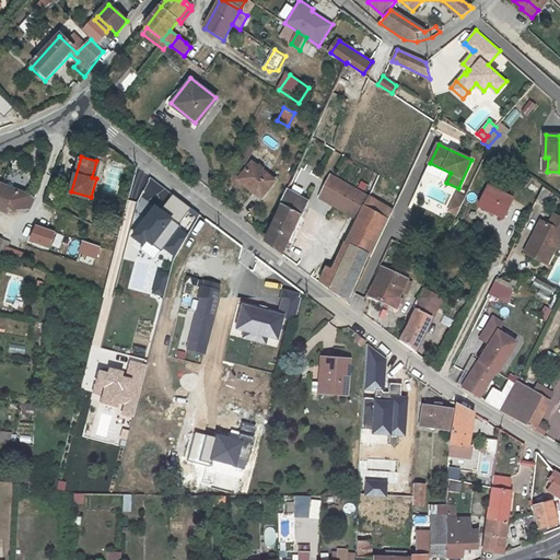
[(253,163),(238,181),(260,199),(275,182),(253,163)]
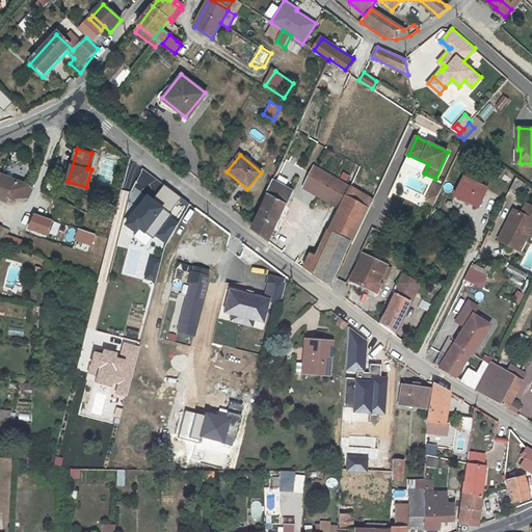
[(314,164),(306,183),(343,204),(352,185),(314,164)]
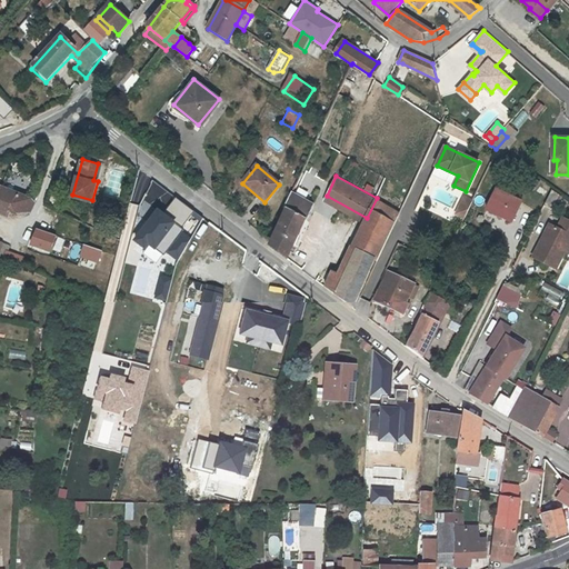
[(27,210),(33,201),(0,187),(0,212),(9,217),(27,210)]
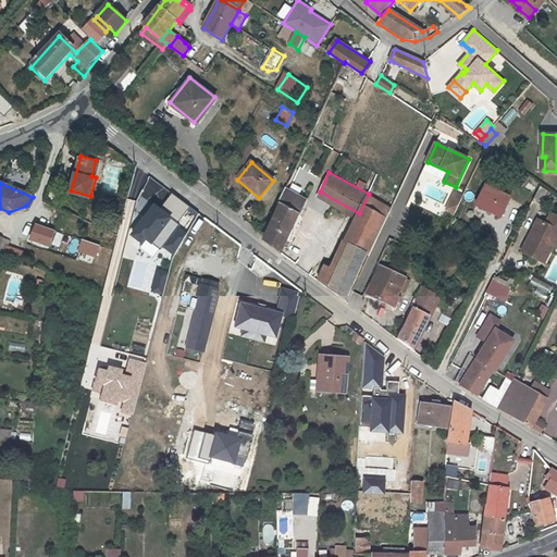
[(195,210),(158,183),(151,190),(156,195),(150,201),(182,226),(195,210)]
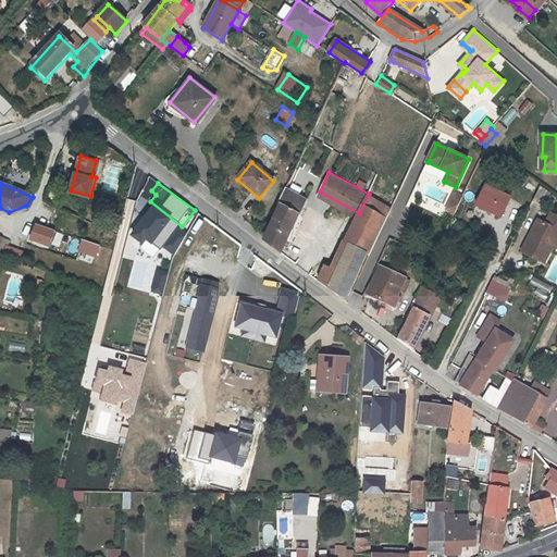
[(487,185),(478,205),(502,215),(510,196),(487,185)]
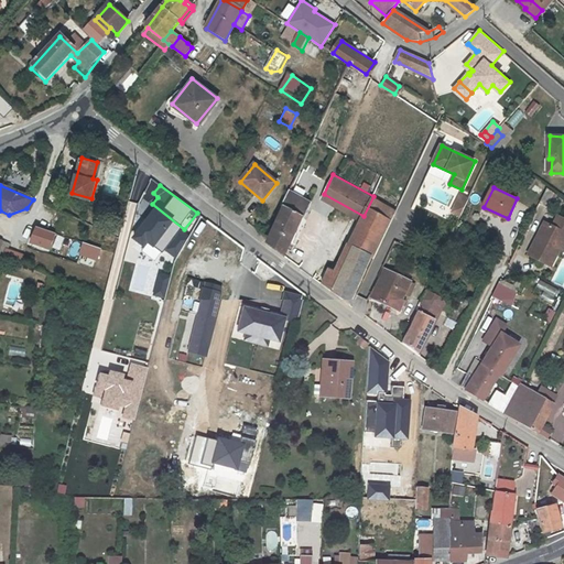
[(549,206),(552,192),(543,190),(541,204),(549,206)]
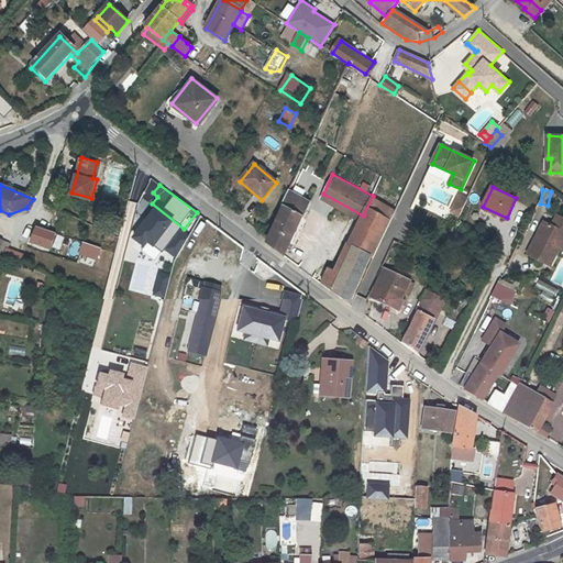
[(310,202),(288,191),(280,207),(285,210),(268,244),(285,256),(310,202)]
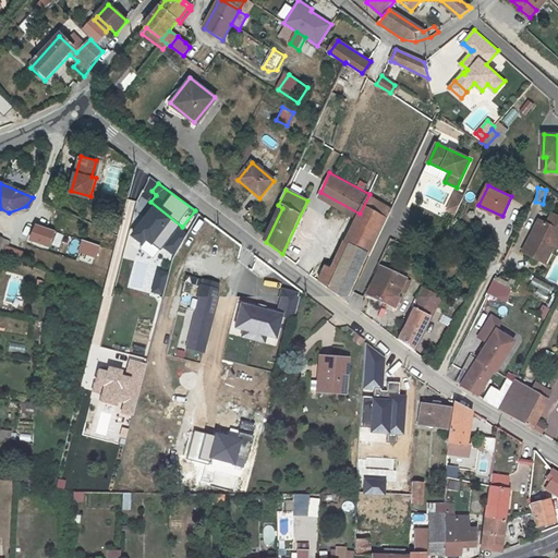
[(453,192),(444,209),(453,215),(463,196),(453,192)]
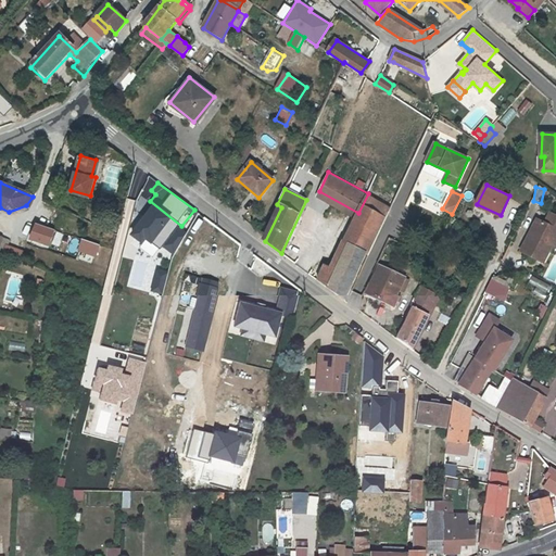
[(367,253),(379,231),(391,206),(368,193),(358,213),(344,241),(350,244),(367,253)]
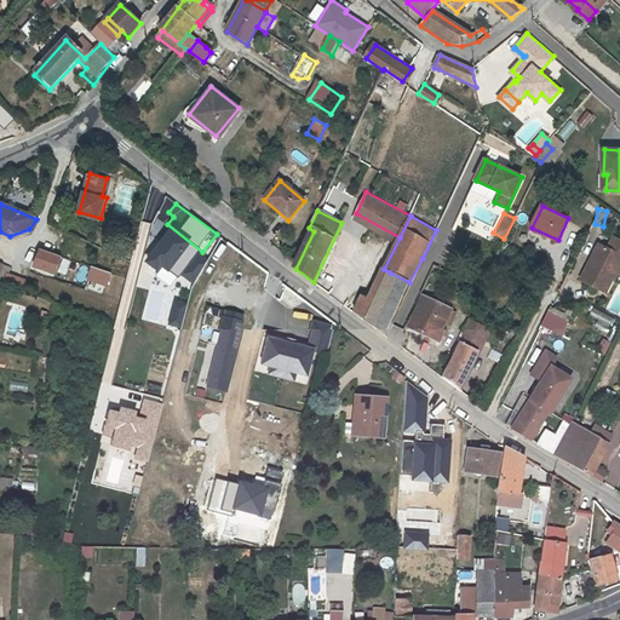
[(608,293),(618,275),(615,274),(619,264),(619,240),(615,237),(609,250),(601,245),(595,257),(597,258),(593,263),(592,263),(583,281),(608,293)]
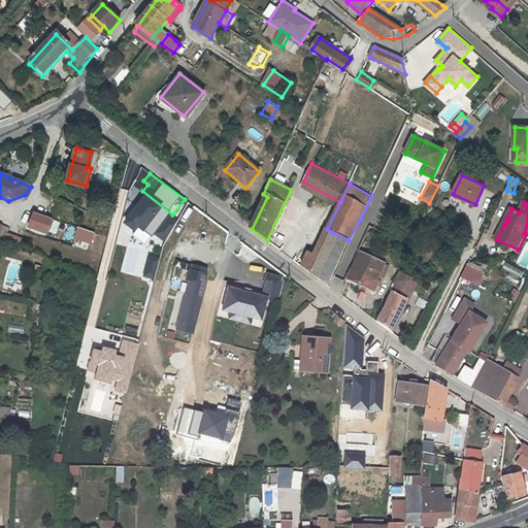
[(33,211),(28,227),(45,233),(51,219),(33,211)]
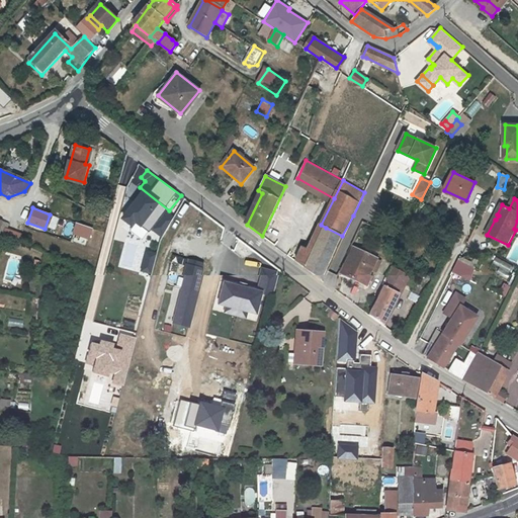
[(0,234),(20,242),(23,232),(8,227),(9,222),(0,219),(0,234)]
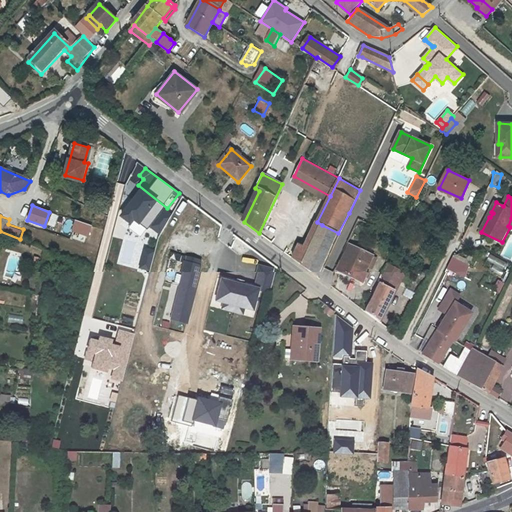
[(322,225),(317,222),(305,247),(300,243),(292,258),(302,265),(322,225)]
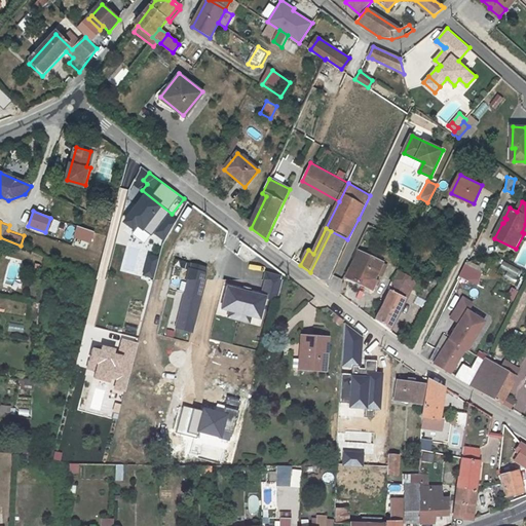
[(347,239),(331,231),(310,272),(326,284),(347,239)]
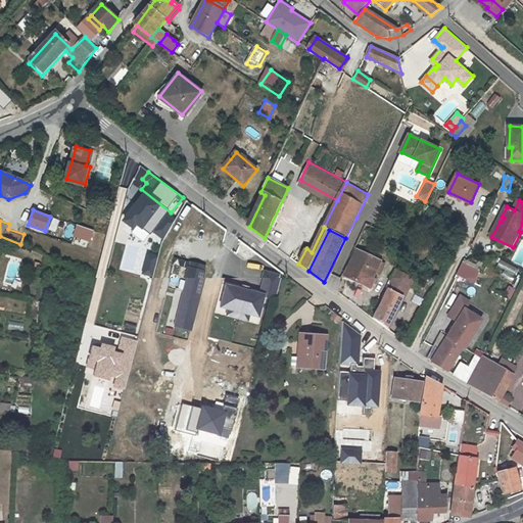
[(353,280),(371,287),(382,259),(358,249),(350,267),(358,270),(353,280)]
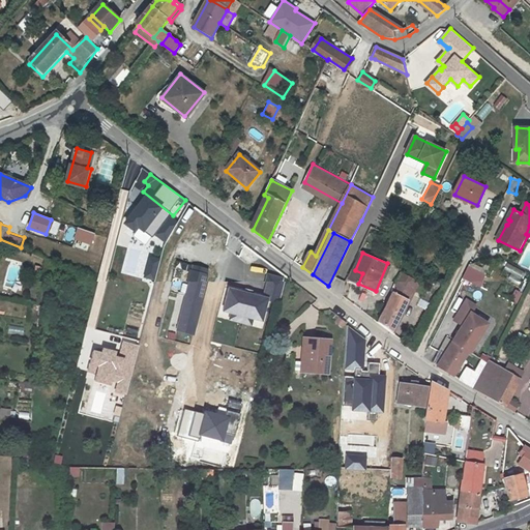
[(479,287),(488,270),(469,262),(462,280),(479,287)]
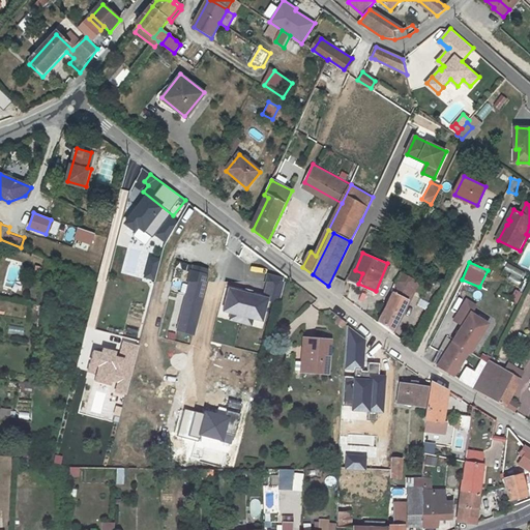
[(193,334),(208,270),(190,266),(175,330),(193,334)]
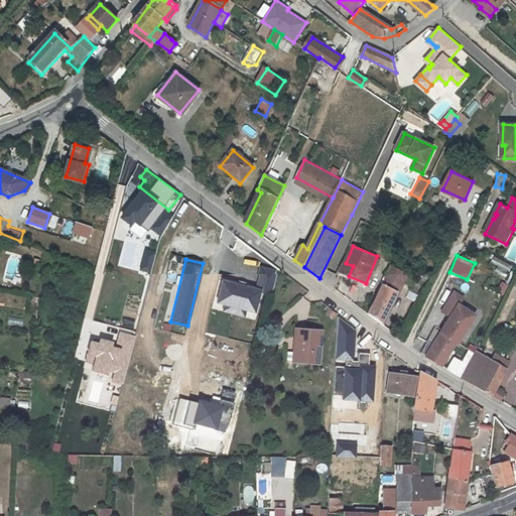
[(505,277),(511,266),(496,259),(490,270),(505,277)]
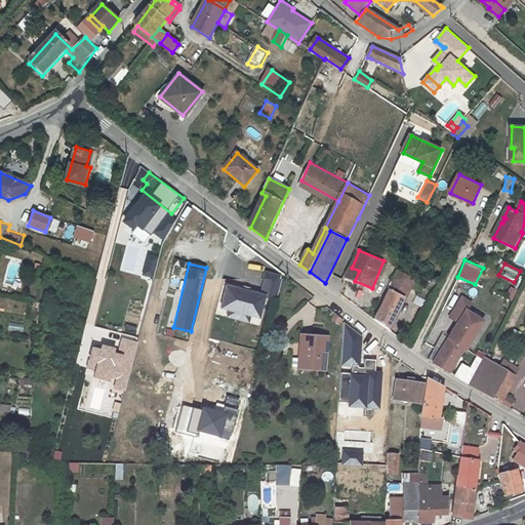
[(359,271),(352,268),(348,278),(355,281),(359,271)]
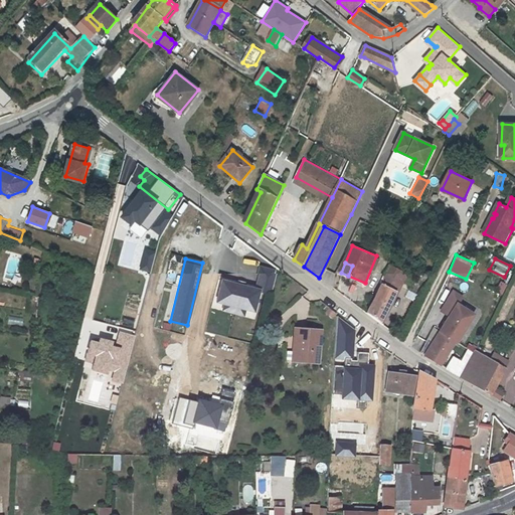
[(276,271),(260,267),(254,288),(217,279),(212,303),(252,312),(256,292),(270,295),(276,271)]
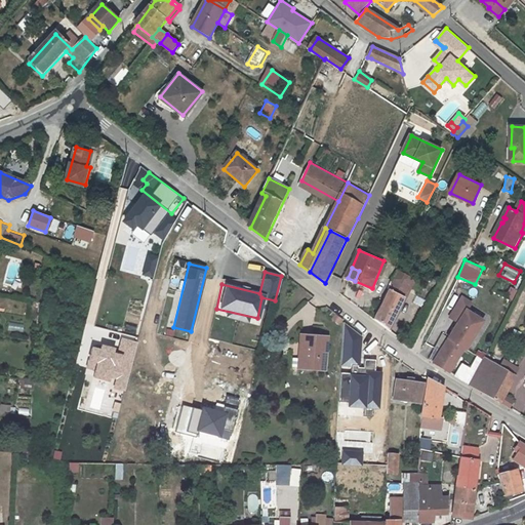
[(407,286),(411,278),(397,272),(393,279),(407,286)]
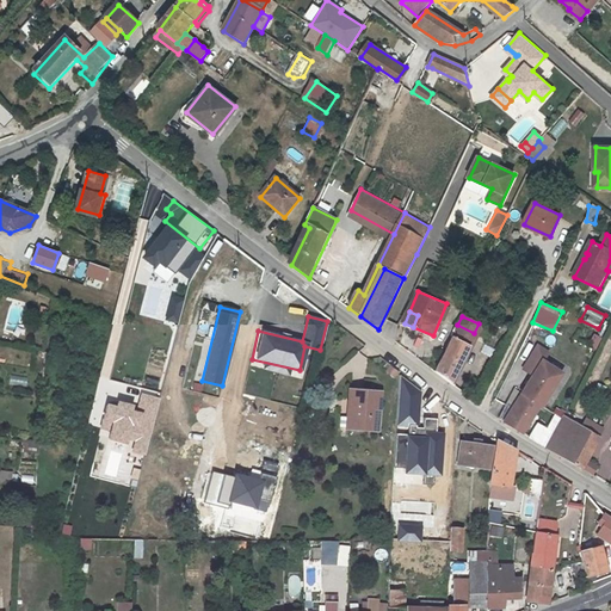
[(451,382),(473,338),(474,333),(457,325),(456,329),(451,327),(448,335),(451,338),(436,371),(451,382)]
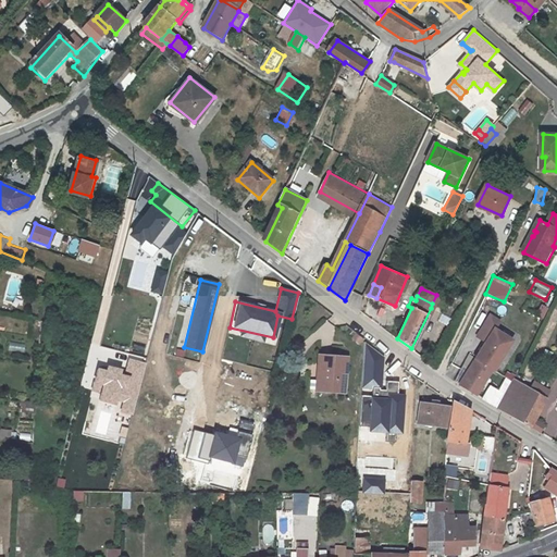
[(540,304),(533,316),(541,319),(546,307),(540,304)]
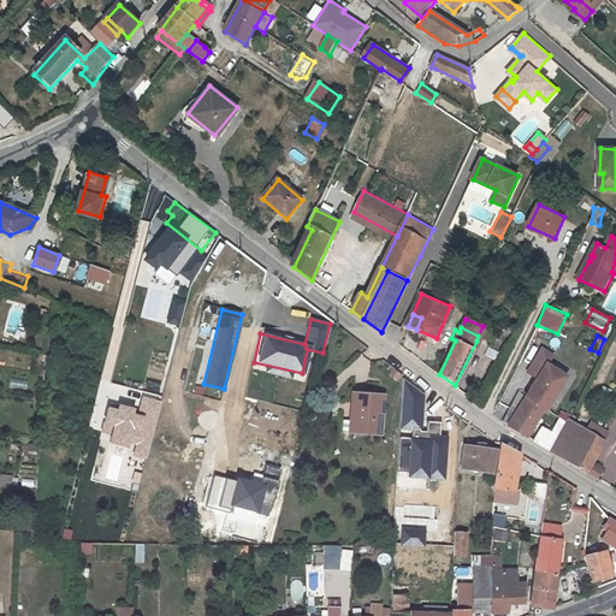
[(392,366),(389,372),(398,379),(402,373),(392,366)]
